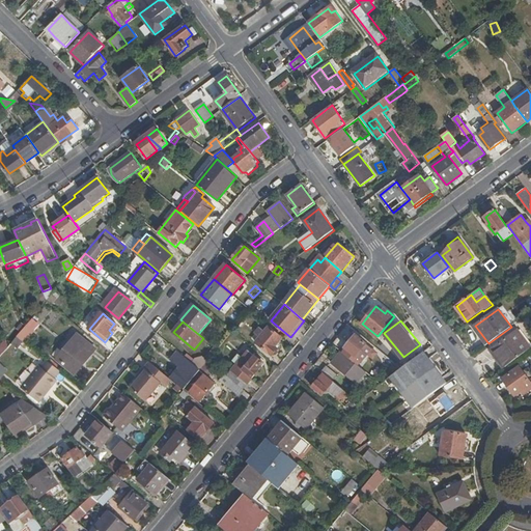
[(17,330),(21,333),(22,332),(26,327),(22,323),(17,330)]
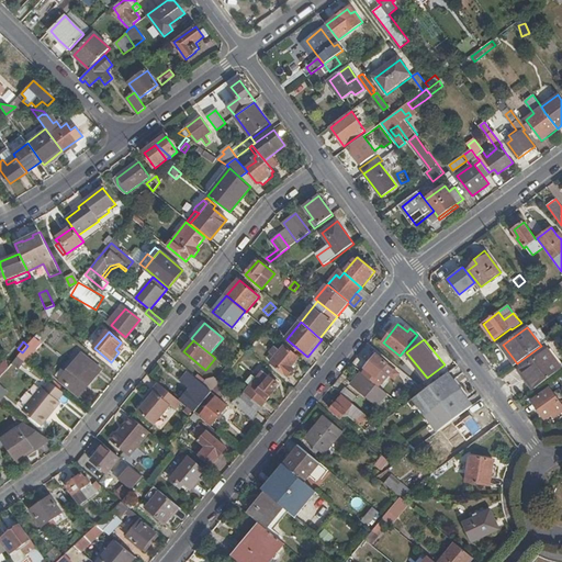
[(124,345),(121,343),(115,349),(119,352),(124,345)]
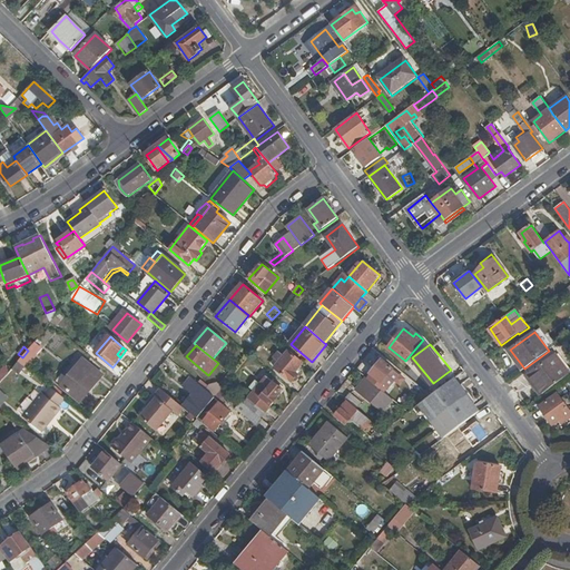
[(295,372),(302,363),(288,352),(285,356),(281,352),(273,362),(277,365),(275,369),(292,382),(297,374),(295,372)]
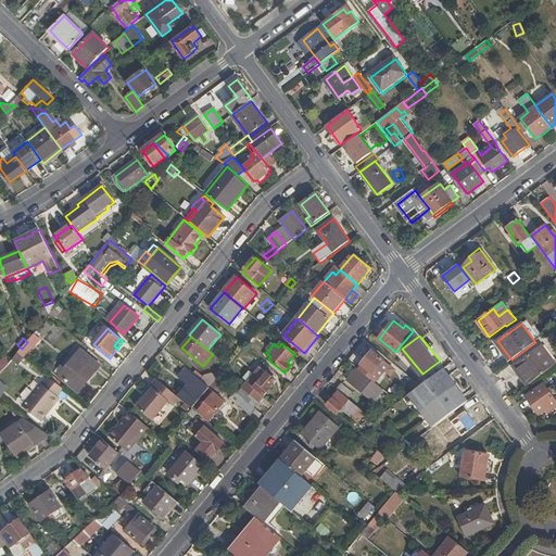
[(529,383),(555,364),(542,345),(516,365),(529,383)]
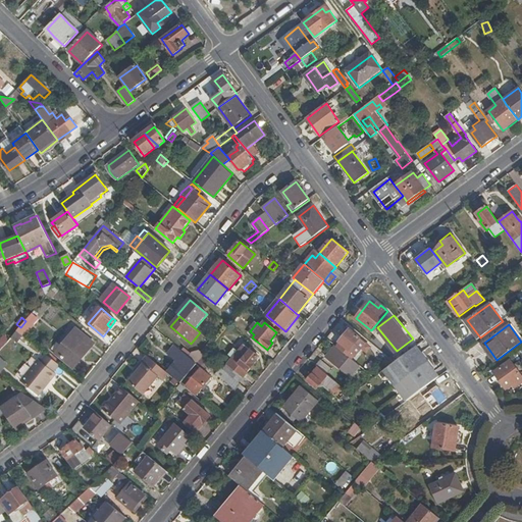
[(20,327),(17,330),(21,334),(25,329),(21,326),(20,327)]
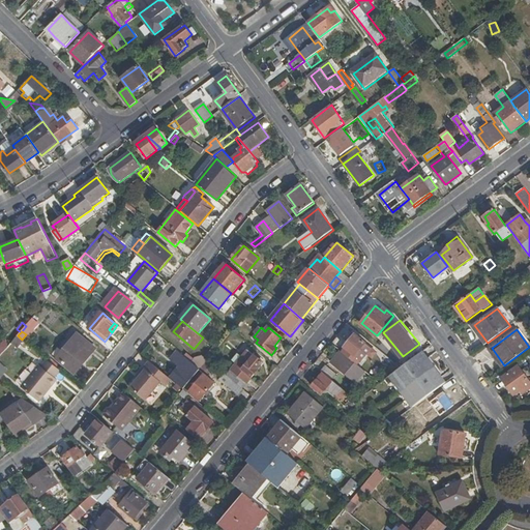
[(96,349),(78,333),(56,359),(75,375),(96,349)]
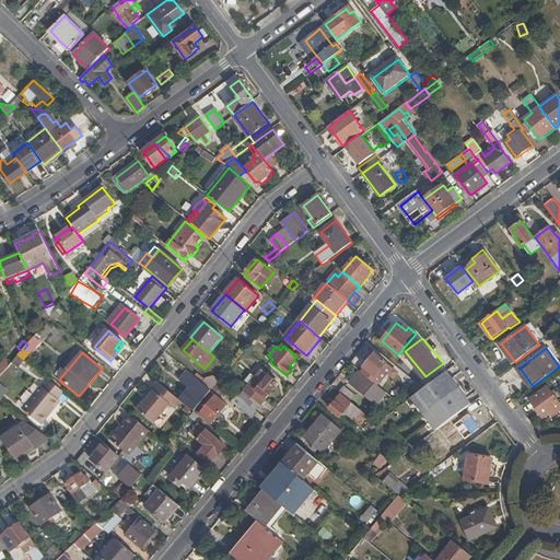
[(393,369),(375,353),(365,366),(364,368),(374,376),(382,383),(393,369)]
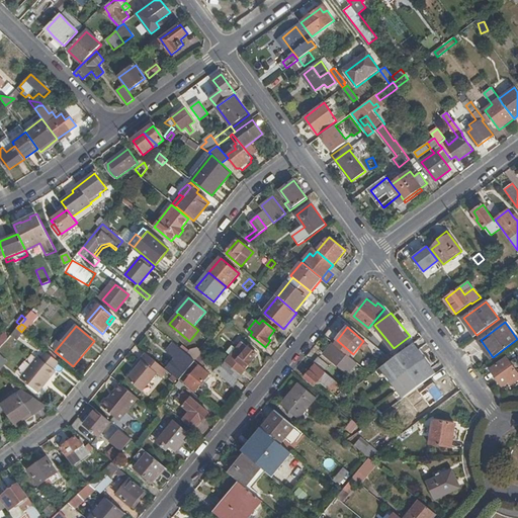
[(17,328),(12,334),(19,340),(24,334),(21,332),(17,328)]
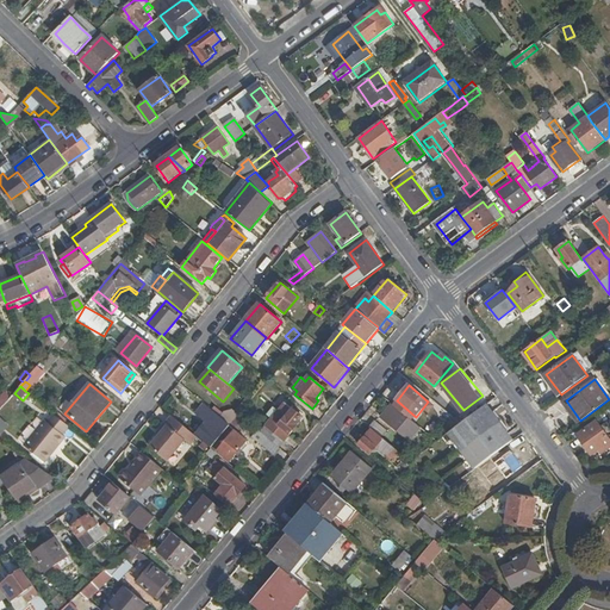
[(386,388),(381,394),(393,405),(397,400),(398,399),(386,388)]
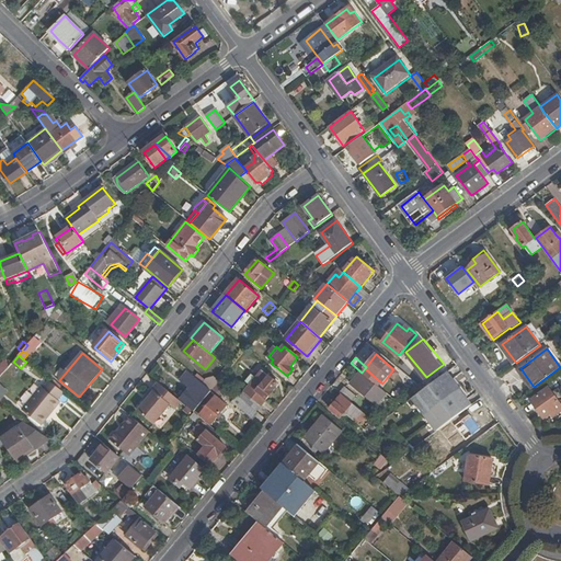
[(201,381),(194,376),(192,374),(187,370),(173,358),(169,364),(179,371),(182,373),(197,386),(201,381)]
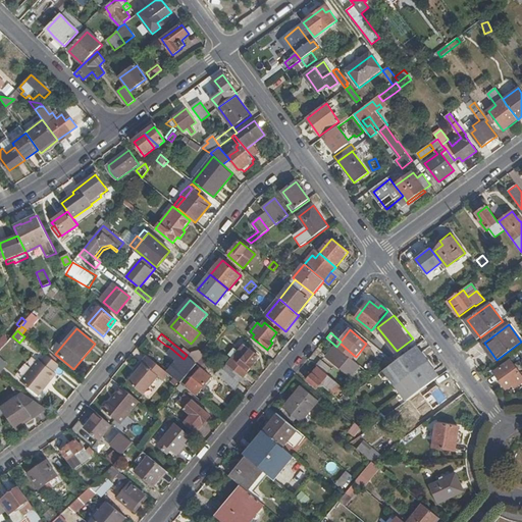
[(340,343),(336,347),(346,355),(349,351),(340,343)]
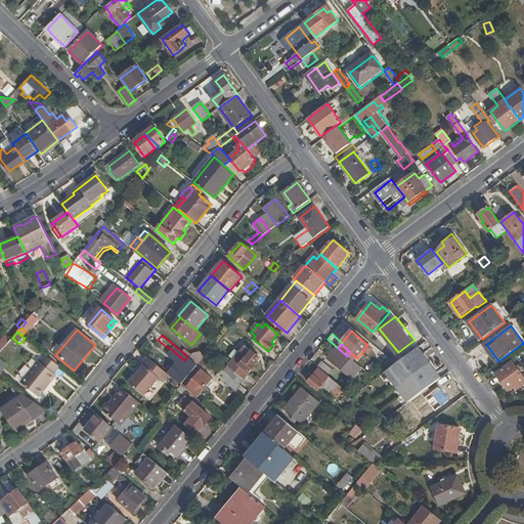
[(225,372),(231,377),(241,384),(260,359),(246,346),(225,372)]
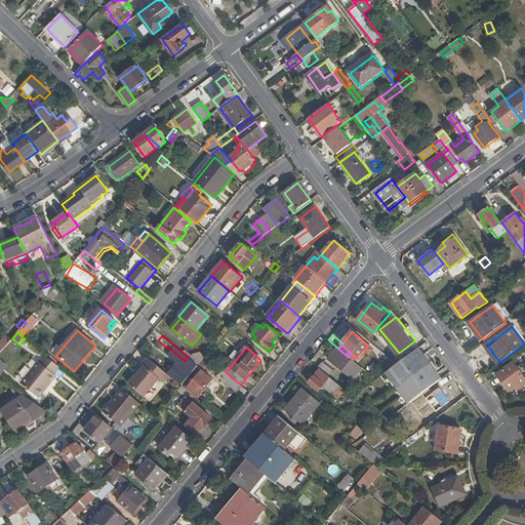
[(198,366),(203,360),(198,355),(196,358),(186,349),(182,352),(188,357),(191,360),(198,366)]
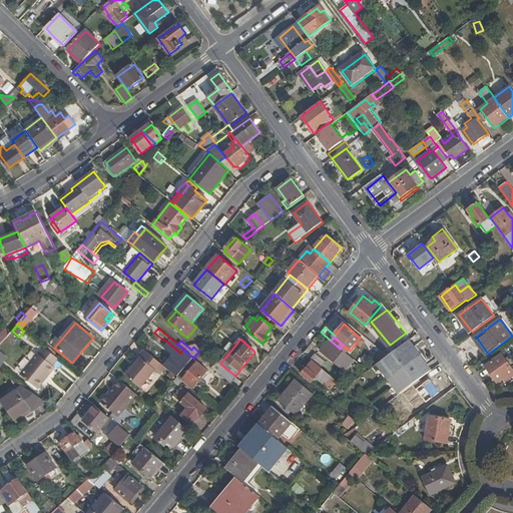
[(391,377),(419,356),(408,341),(395,351),(388,356),(380,362),(391,377)]
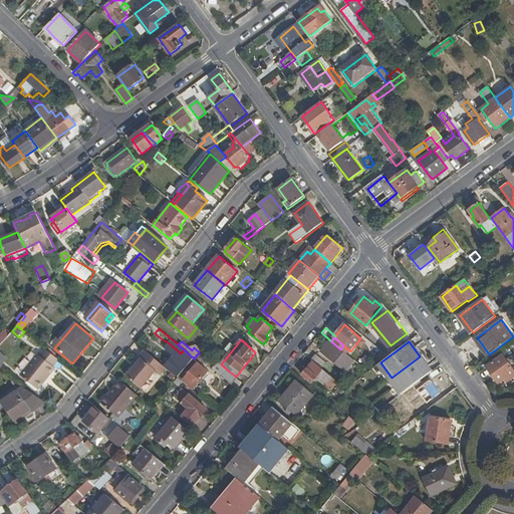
[(178,377),(183,381),(184,380),(194,389),(208,372),(200,364),(209,354),(202,348),(199,352),(194,358),(178,377)]
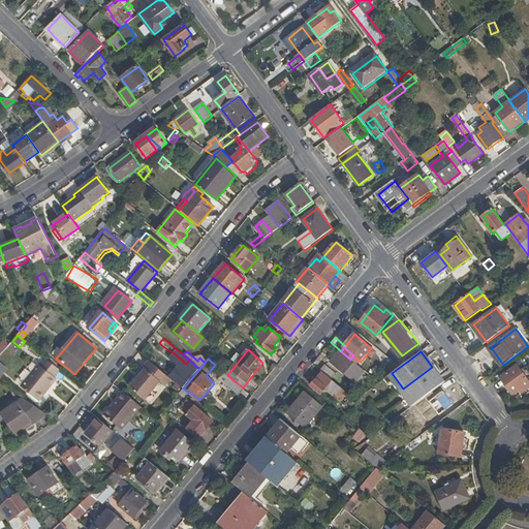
[(53,380),(61,371),(48,360),(42,367),(39,365),(21,387),(39,403),(47,395),(43,392),(49,385),(52,389),(56,382),(53,380)]
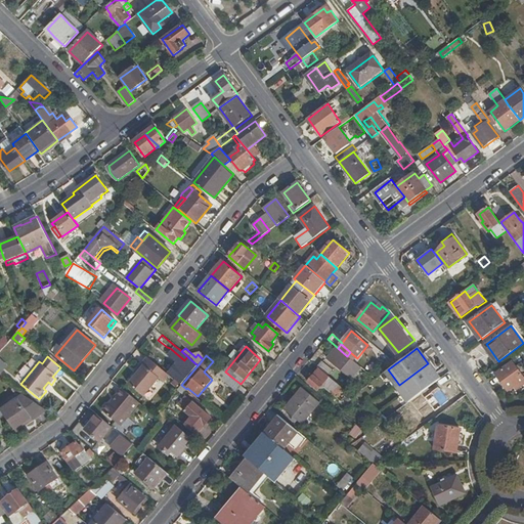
[(353,361),(348,356),(339,368),(352,379),(362,367),(353,361)]
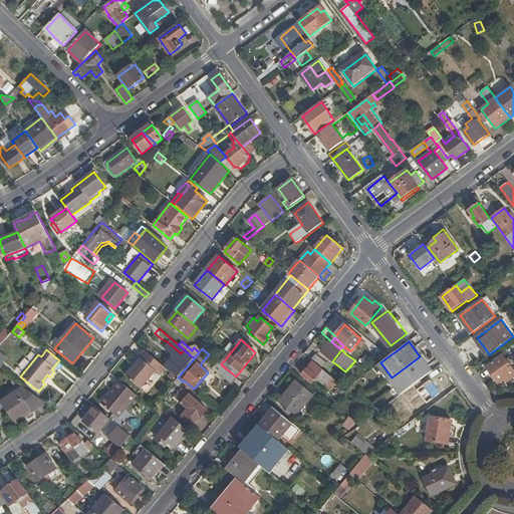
[(133,369),(126,376),(142,389),(157,370),(162,374),(166,367),(146,350),(131,367),(133,369)]
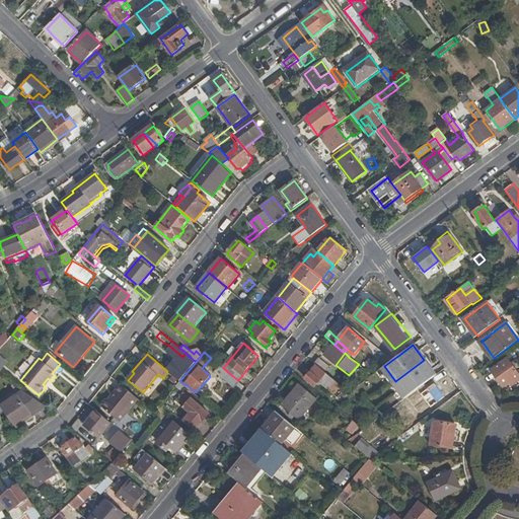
[(171,374),(179,381),(196,362),(189,356),(178,369),(176,367),(171,374)]
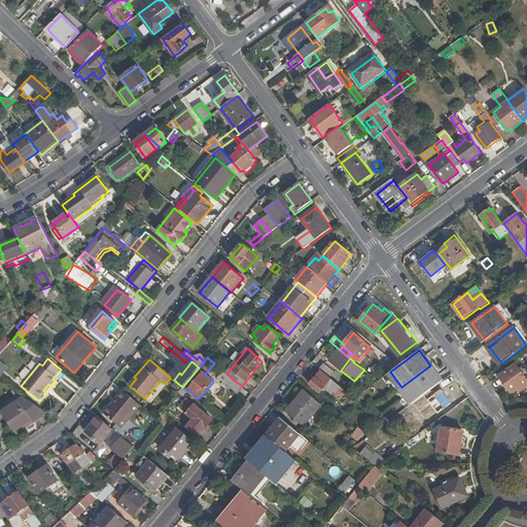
[(324,363),(320,369),(321,371),(329,377),(334,372),(324,363)]
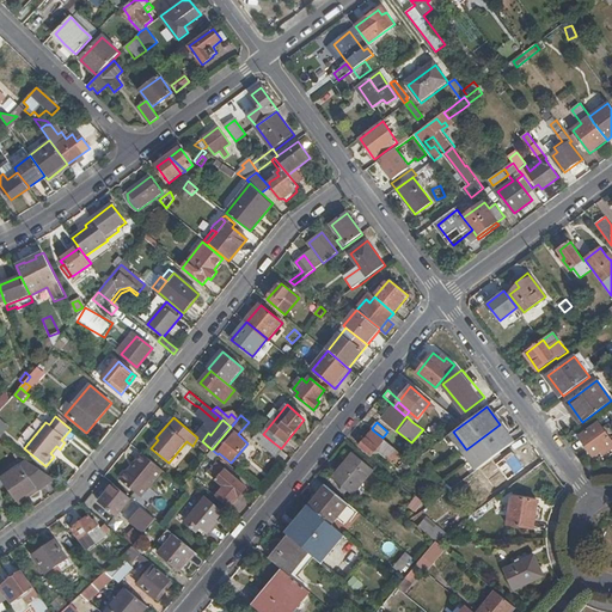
[(611,439),(600,422),(580,436),(594,456),(605,447),(607,452),(611,448),(611,439)]
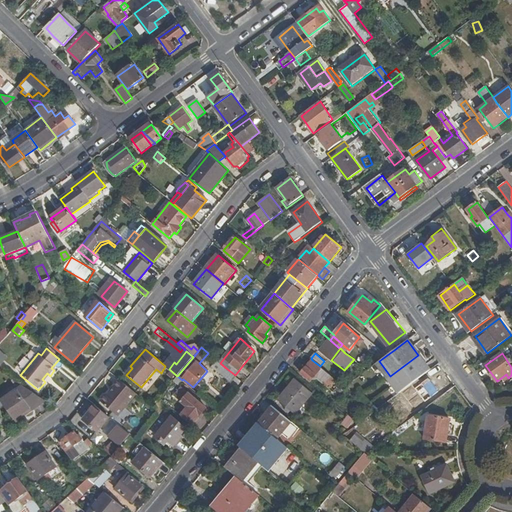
[(401,391),(430,370),(418,355),(390,376),(401,391)]
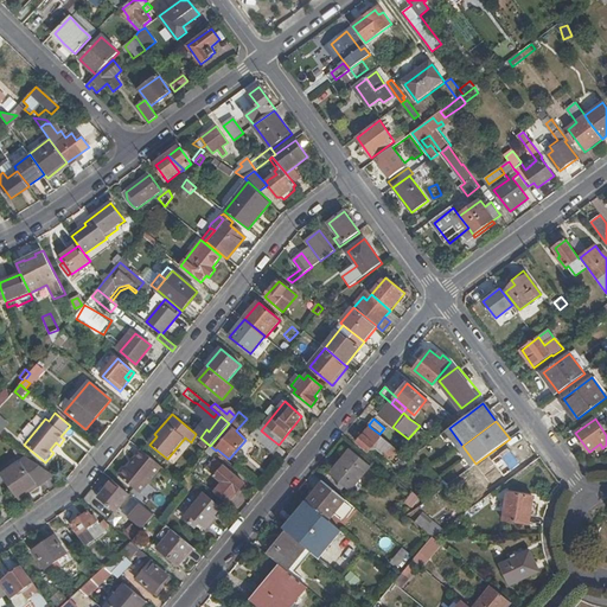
[(401,470),(409,459),(404,455),(379,434),(370,427),(358,442),(369,453),(375,447),(401,470)]
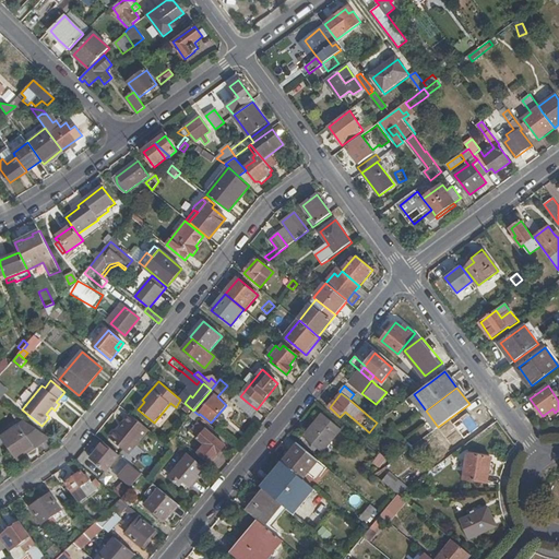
[(252,418),(259,412),(257,409),(247,402),(241,408),(252,418)]
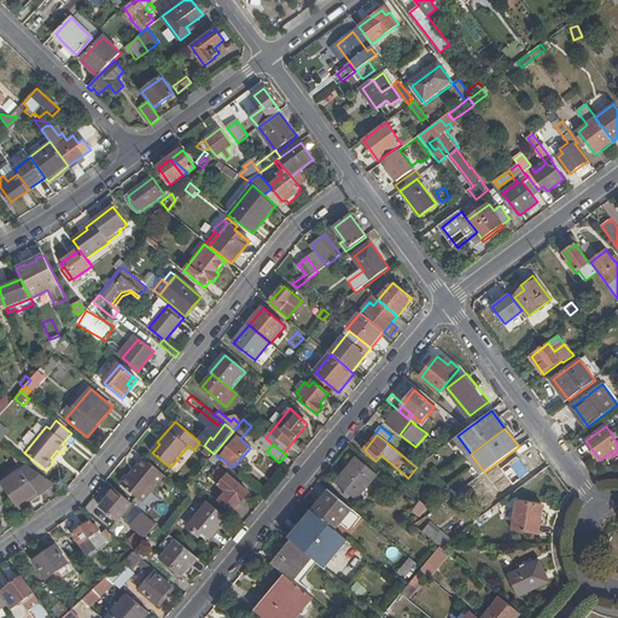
[(412,464),(417,467),(429,458),(421,452),(412,464)]
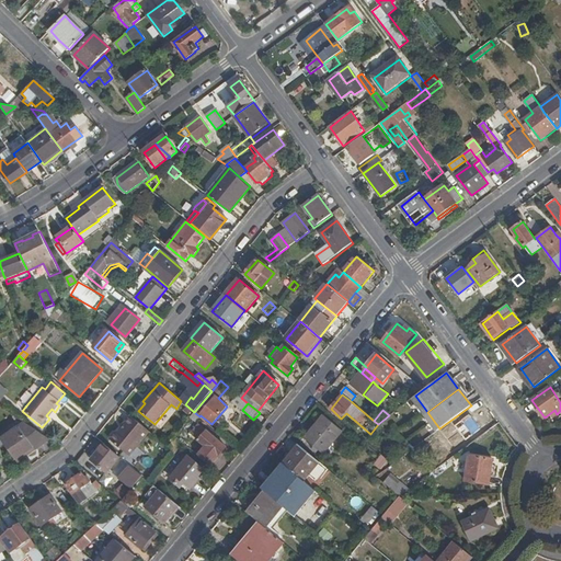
[(116,432),(109,438),(129,456),(150,431),(130,414),(116,431),(116,432)]
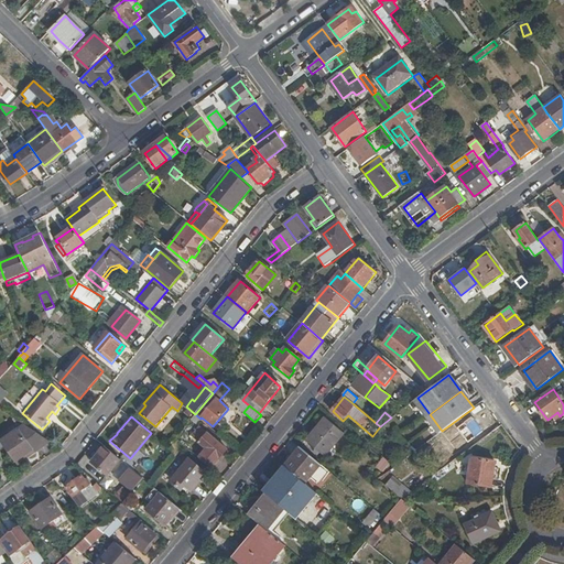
[(457,427),(468,442),(483,431),(473,416),(457,427)]
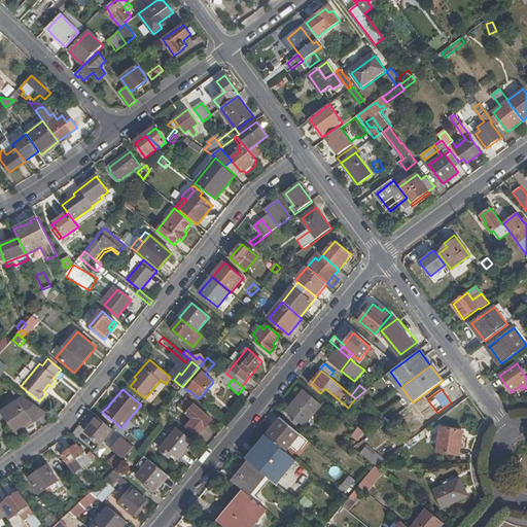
[(287,412),(304,427),(321,406),(305,391),(287,412)]
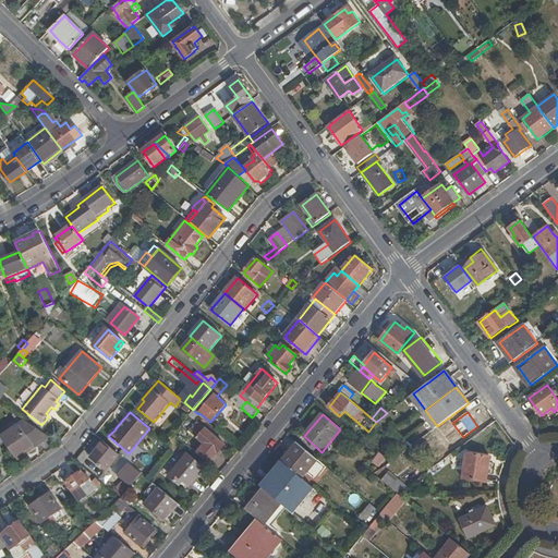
[(27,423),(3,440),(15,458),(33,446),(34,447),(49,437),(27,423)]
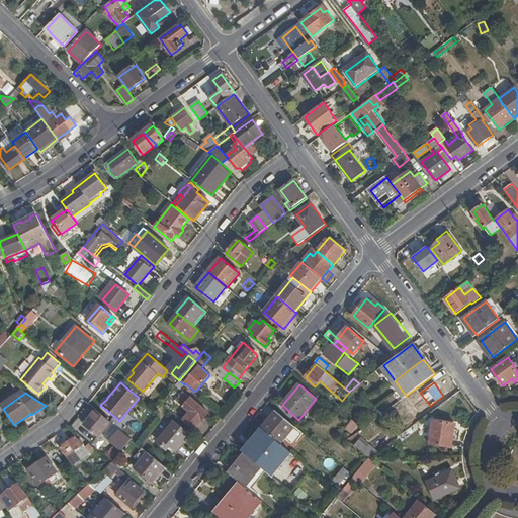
[(183,421),(194,430),(208,413),(185,393),(177,402),(193,415),(192,417),(189,415),(183,421)]
